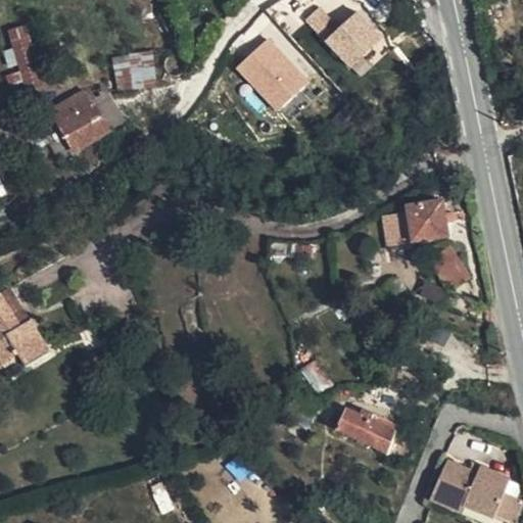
[(322,40),(337,26),(319,6),(303,20),(322,40)]
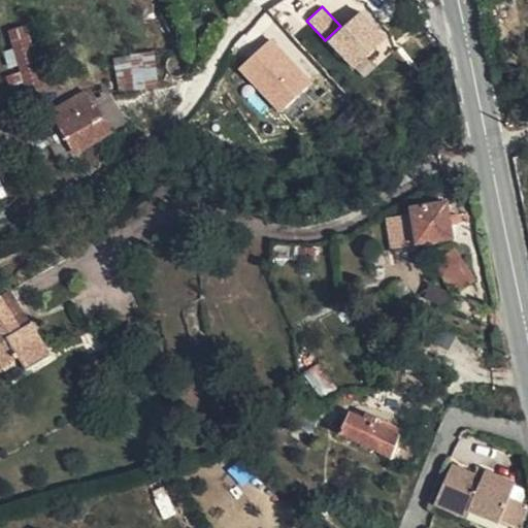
[(327,37),(349,67),(387,40),(366,10),(327,37)]
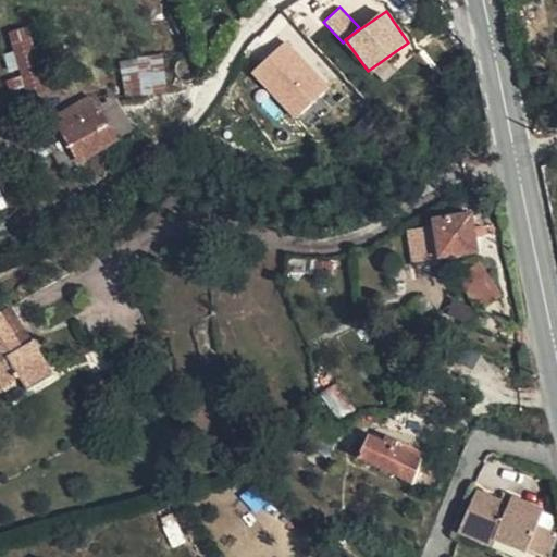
[(295,120),(330,85),(284,39),(249,74),(295,120)]
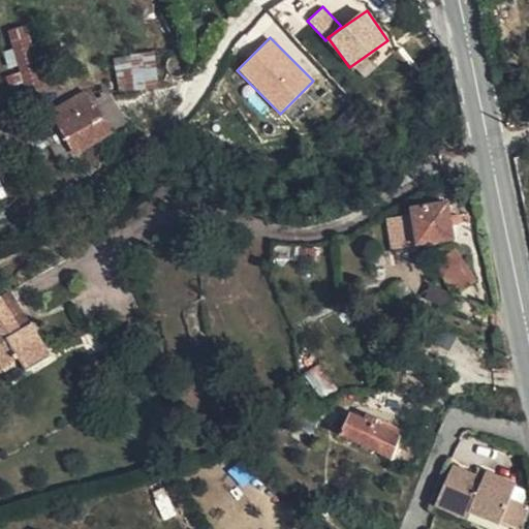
[(114,58),(119,92),(159,86),(154,52),(114,58)]
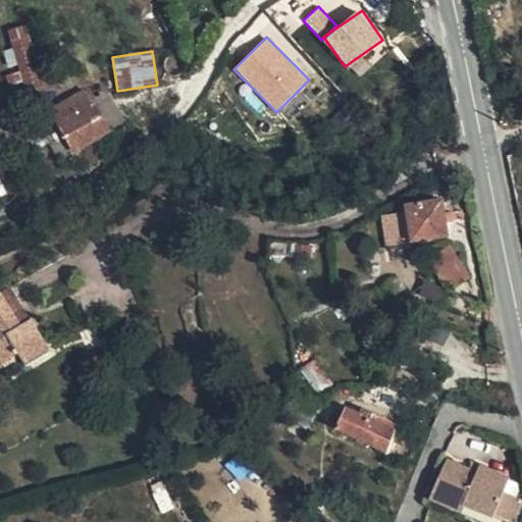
[(57,121),(85,104),(73,88),(46,106),(57,121)]
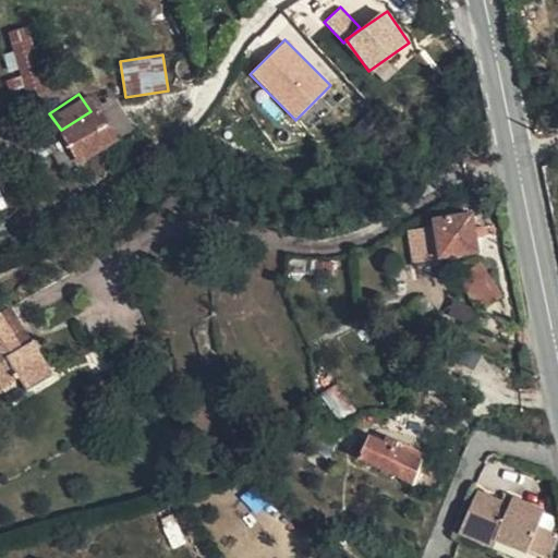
[(110,138),(91,111),(61,130),(81,157),(110,138)]
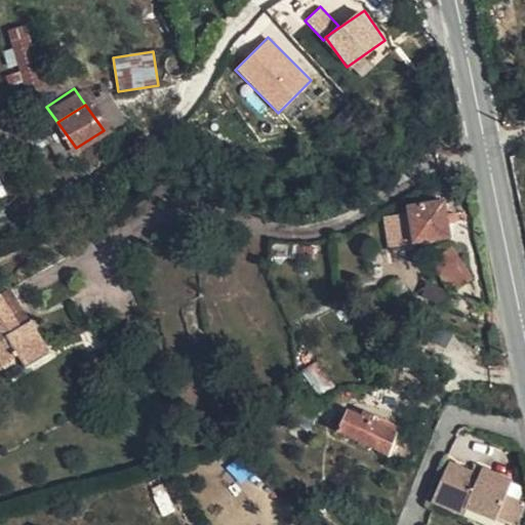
[(445,216),(443,206),(442,197),(409,203),(410,210),(413,237),(417,236),(448,230),(445,216)]
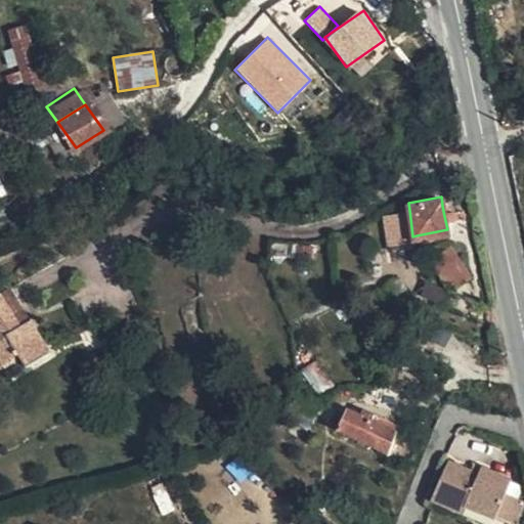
[(386,248),(400,245),(396,213),(381,215),(386,248)]
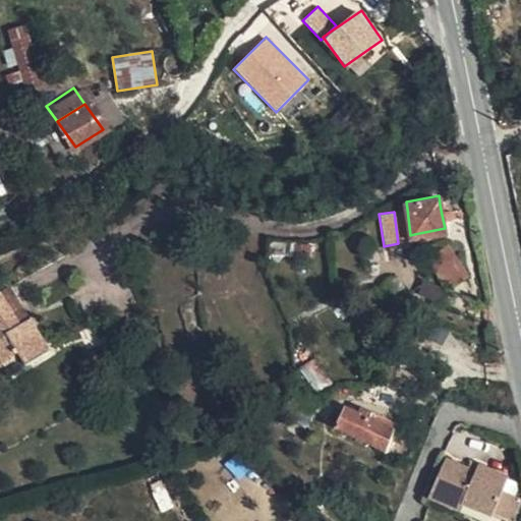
[(431,262),(436,269),(451,284),(471,268),(453,245),(431,262)]
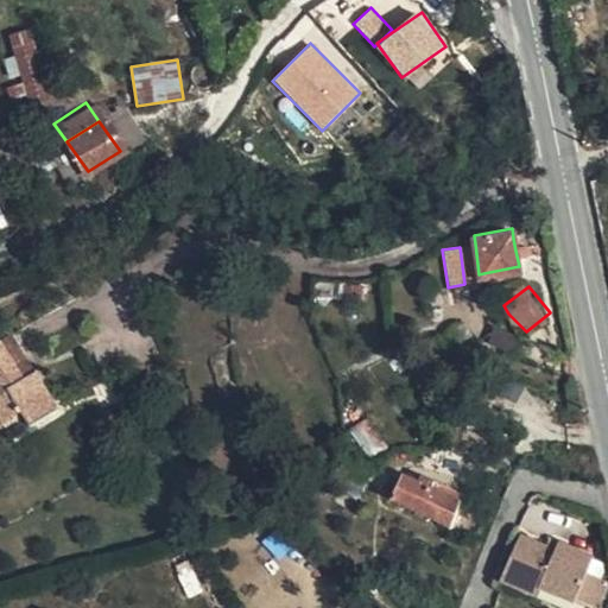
[(36,411),(37,415),(87,391),(78,363),(59,368),(44,330),(11,342),(17,361),(0,367),(0,412),(8,411),(11,418),(36,411)]
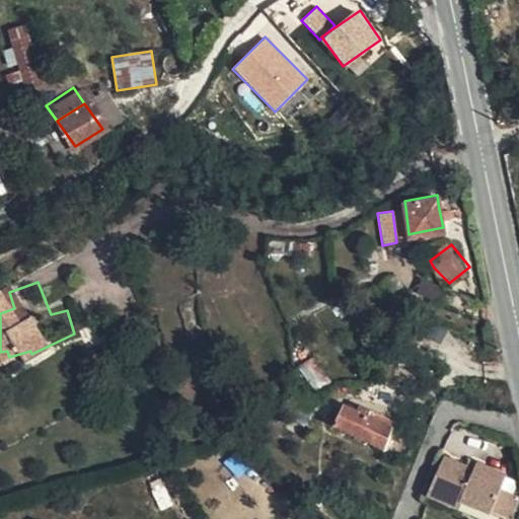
[(74,334),(31,354),(33,360),(77,344),(74,334)]
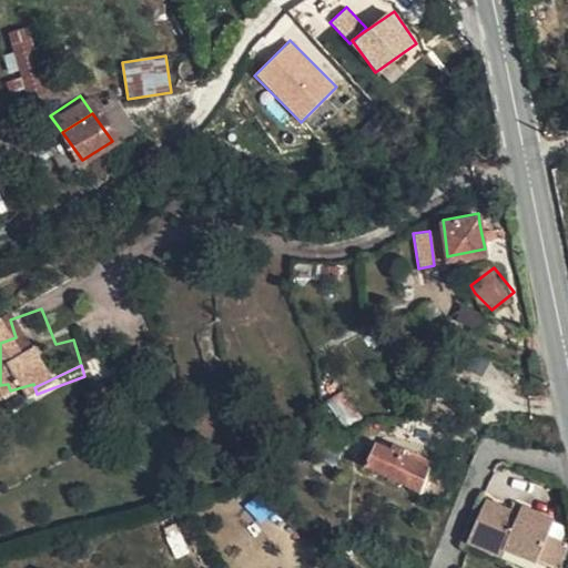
[(438,465),(384,440),(372,468),(407,485),(417,490),(425,494),(438,465)]
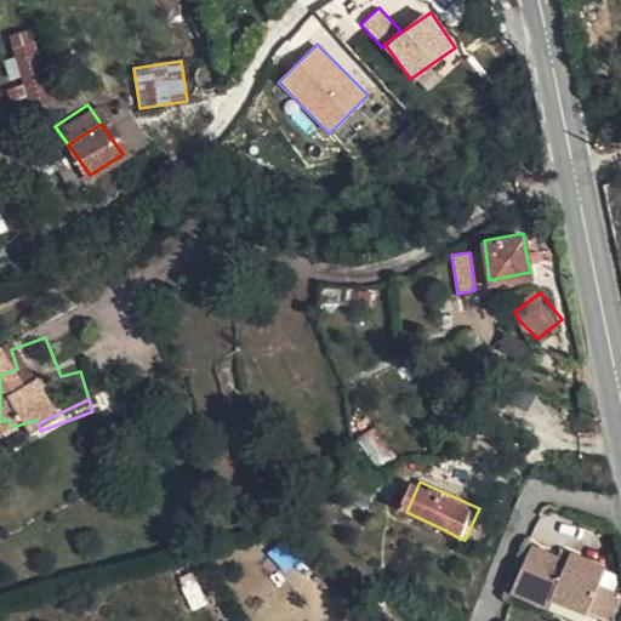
[(542,547),(531,576),(568,599),(576,604),(598,615),(619,569),(586,554),(580,565),(569,560),(542,547)]
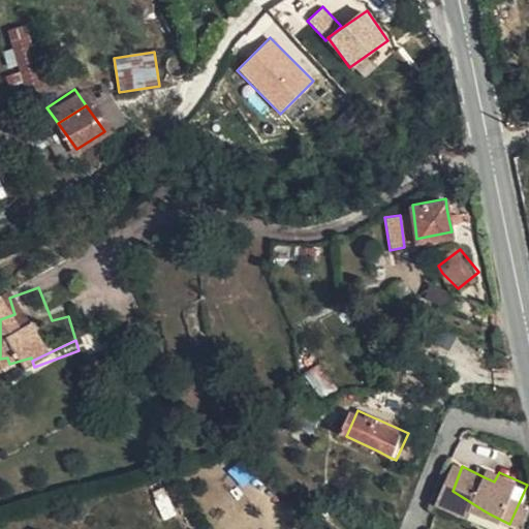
[(494,481),(499,472),(490,468),(485,477),(494,481)]
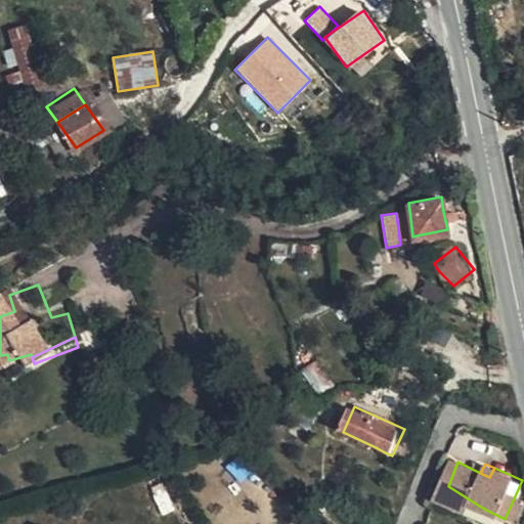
[(162,515),(176,509),(163,481),(148,487),(162,515)]
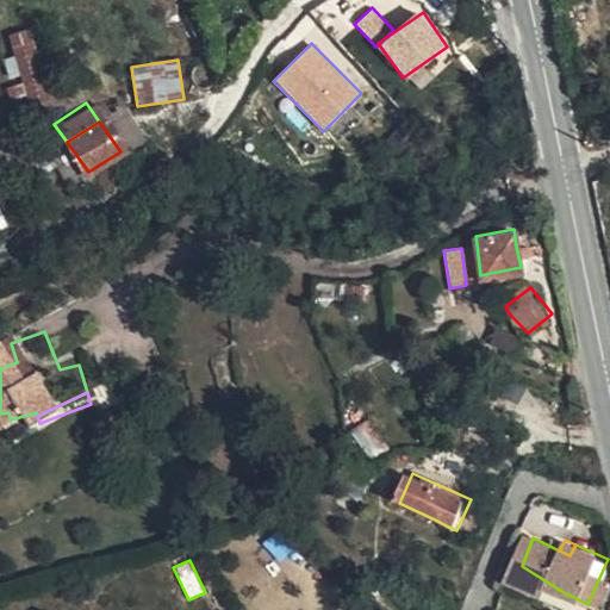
[(558,589),(522,566),(515,582),(551,599),(558,589)]
